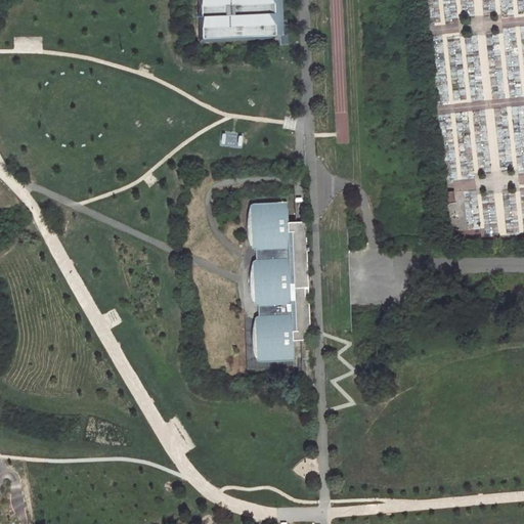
[(198,0),(200,41),(279,37),(277,0),(198,0)]
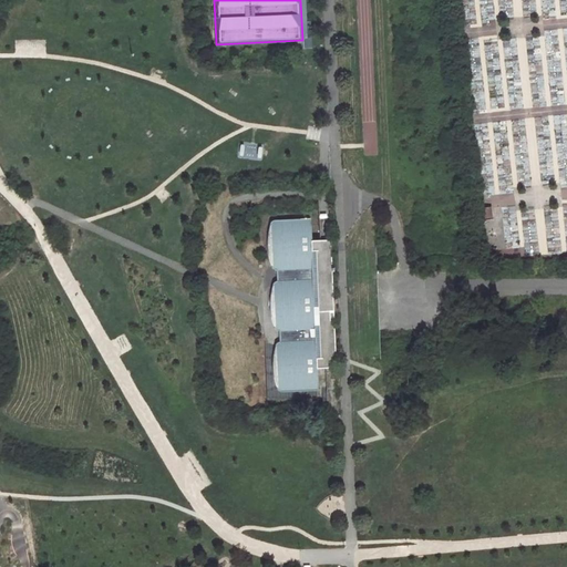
[(478,208),(480,219),(492,218),(490,207),(478,208)]
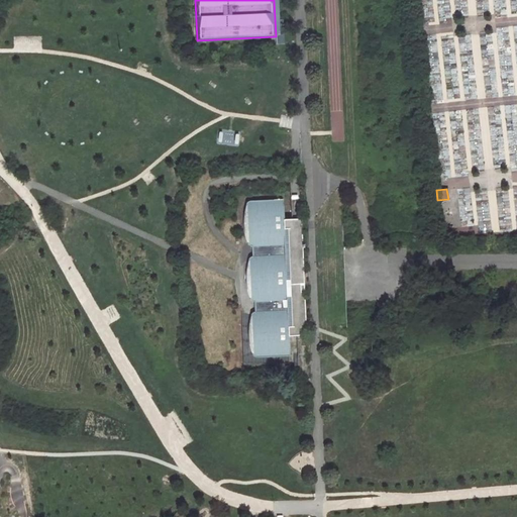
[(305,226),(301,226),(300,217),(283,218),(282,198),(249,199),(245,201),(244,203),(242,223),(243,233),(245,241),(247,244),(251,245),(251,254),(248,256),(246,260),(245,271),(245,280),(246,290),(248,299),(250,301),(253,302),(253,310),(251,312),(249,315),(247,325),(247,332),(248,342),(251,353),(253,355),(259,356),(289,354),(289,335),(296,334),(297,355),(307,355),(306,324),(309,324),(308,308),(306,237),(305,226)]
